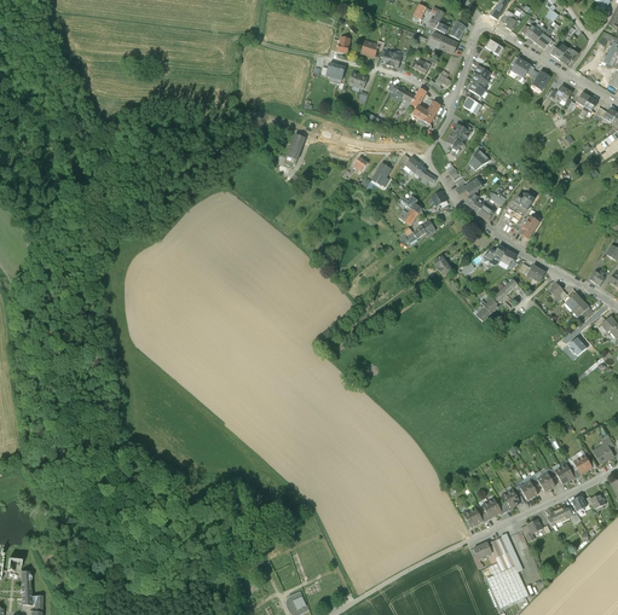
[(425,9),(426,7),(419,4),(413,16),(420,18),(425,9)]
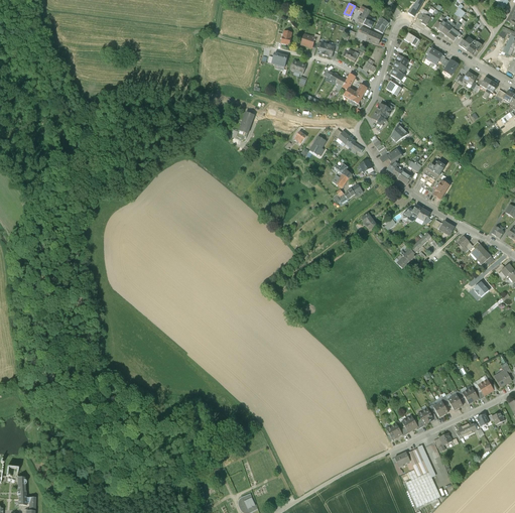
[(362,23),(365,19),(366,17),(367,15),(370,10),(365,8),(363,12),(358,21),(362,23)]
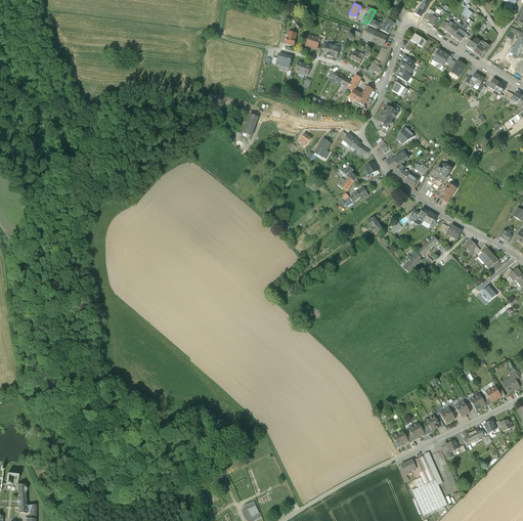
[(432,14),(429,13),(426,19),(428,20),(427,23),(432,25),(436,17),(433,15),(432,14)]
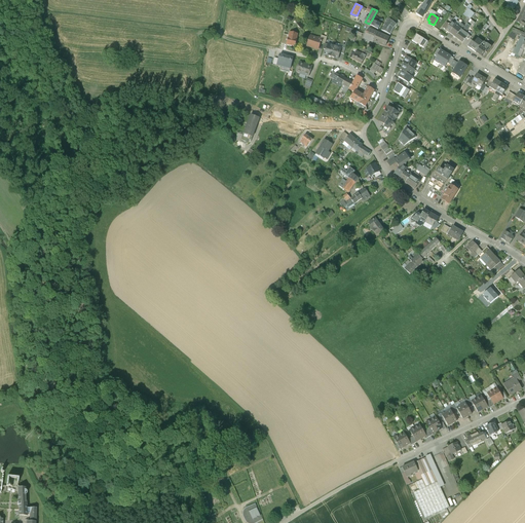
[(524,16),(519,13),(515,20),(524,25),(524,20),(524,21),(524,20),(524,16),(523,16),(524,16)]
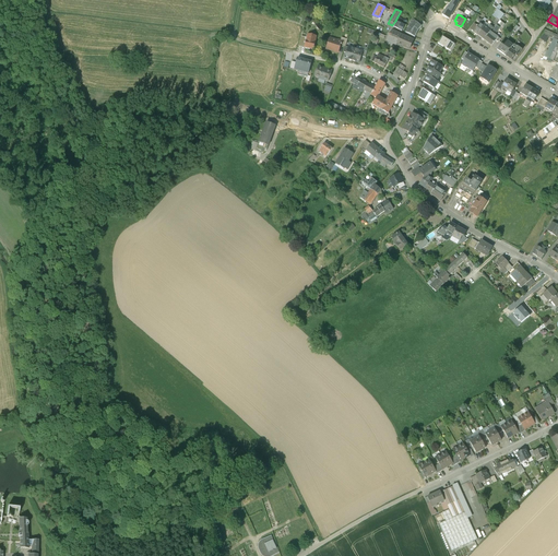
[(420,25),(414,20),(411,23),(410,23),(407,25),(408,26),(405,31),(414,36),(417,30),(420,25)]
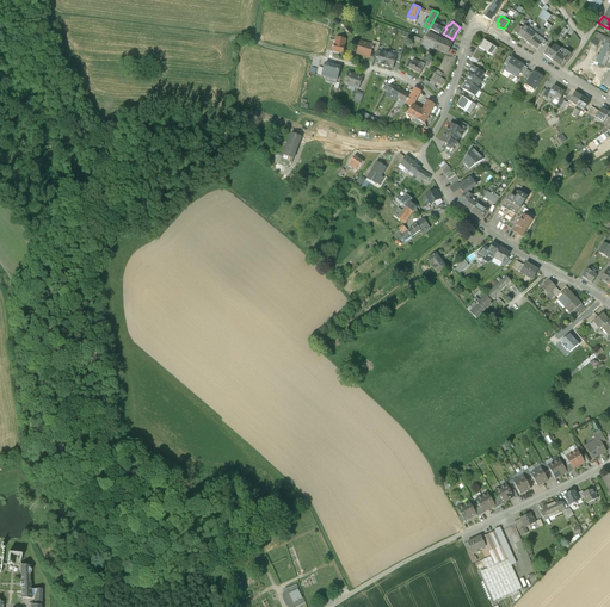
[(441,28),(442,29),(442,28),(432,23),(429,28),(438,32),(441,29),(439,29),(441,28)]
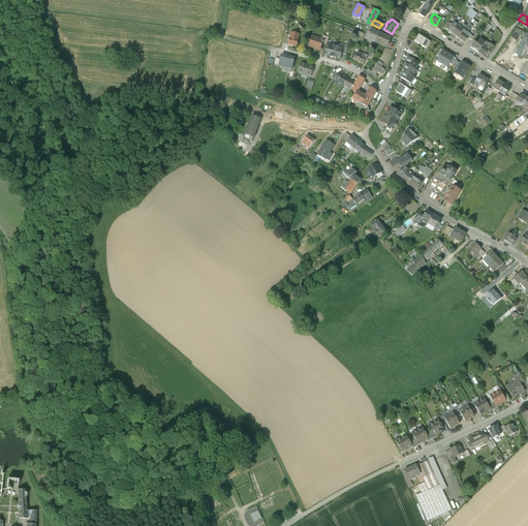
[(447,23),(444,26),(447,28),(447,29),(451,31),(457,24),(456,23),(453,21),(452,22),(451,24),(447,23)]
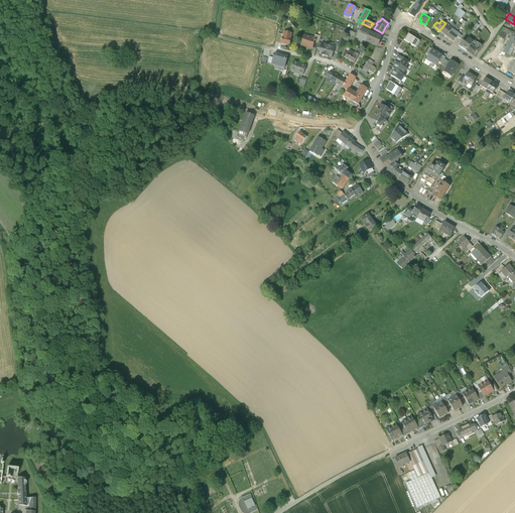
[(458,22),(453,28),(451,30),(457,35),(459,36),(461,34),(456,30),(461,24),(458,22)]
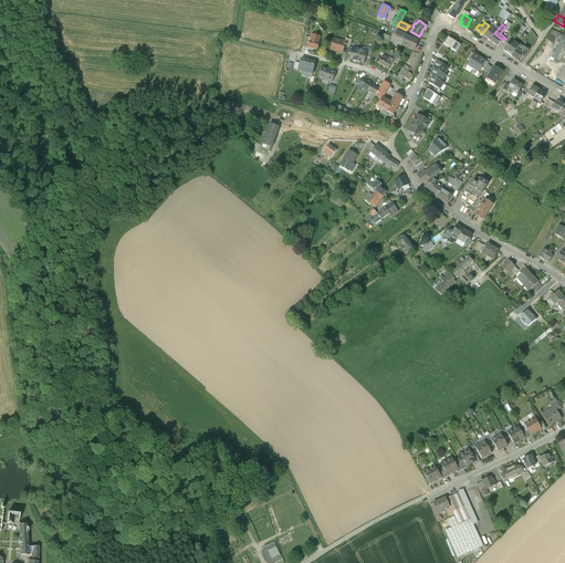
[(489,25),(482,33),(489,39),(493,32),(494,33),(497,31),(495,30),(492,28),(489,25)]
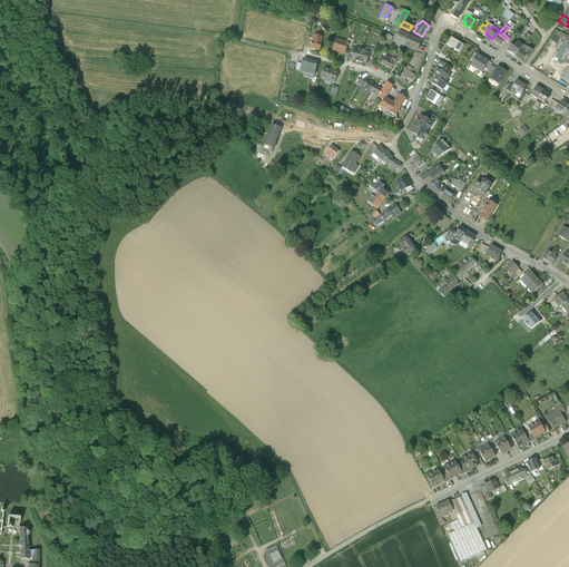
[(500,45),(504,39),(498,33),(497,32),(492,39),(500,45)]
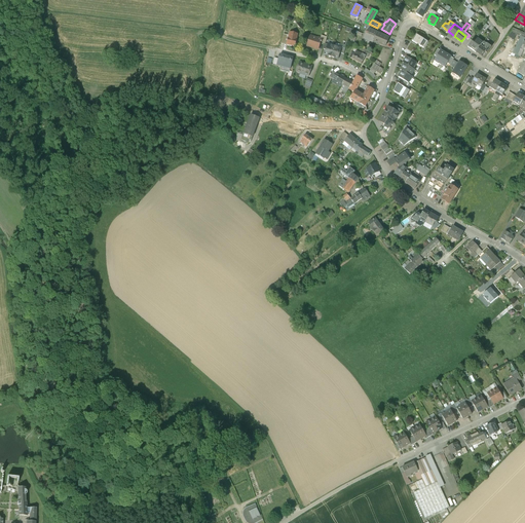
[(365,32),(363,37),(372,41),(373,40),(384,45),(388,37),(376,32),(374,36),(365,32)]
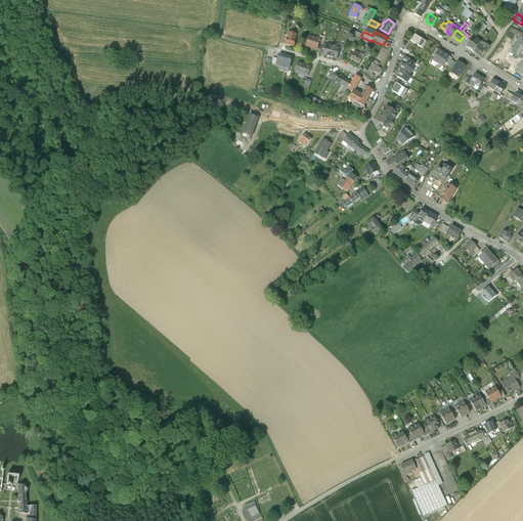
[(413,33),(409,39),(415,42),(417,43),(417,44),(422,47),(426,40),(421,37),(421,38),(418,36),(419,36),(413,33)]
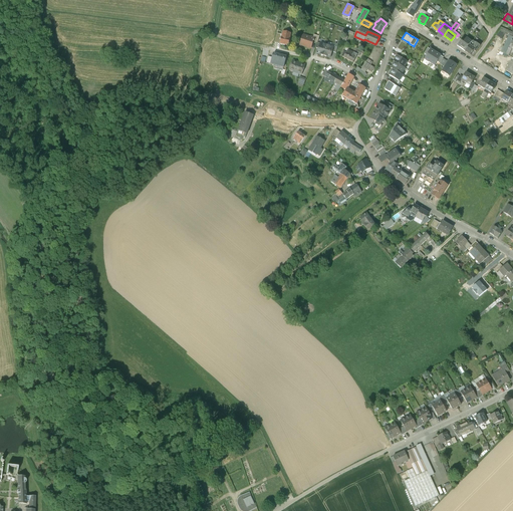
[(300,38),(300,41),(300,42),(303,43),(303,45),(309,47),(311,46),(313,40),(314,37),(312,36),(310,35),(309,36),(302,34),(301,38),(300,38)]
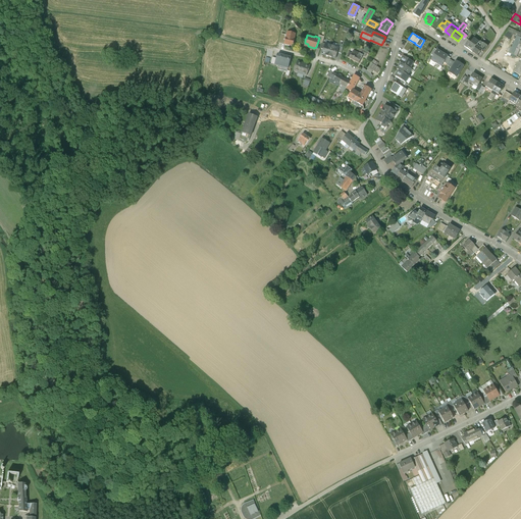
[(283,41),(284,41),(284,44),(289,45),(288,47),(292,48),(294,38),(285,36),(285,38),(284,38),(283,41)]
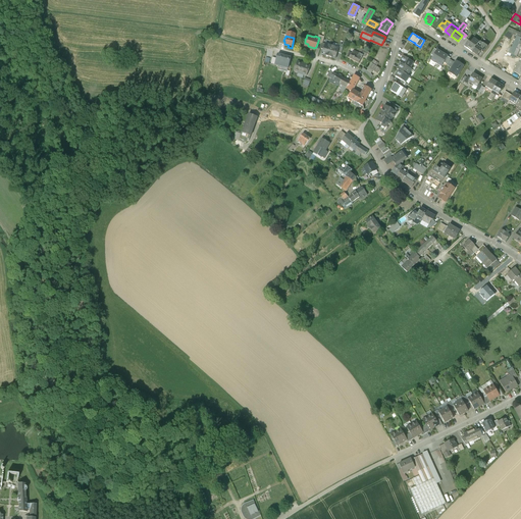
[(469,41),(467,40),(463,45),(471,50),(476,44),(478,40),(473,37),(469,41)]
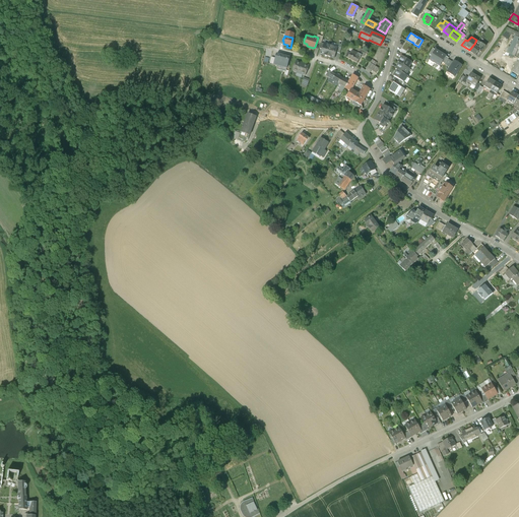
[(405,40),(400,47),(406,51),(410,43),(405,40)]
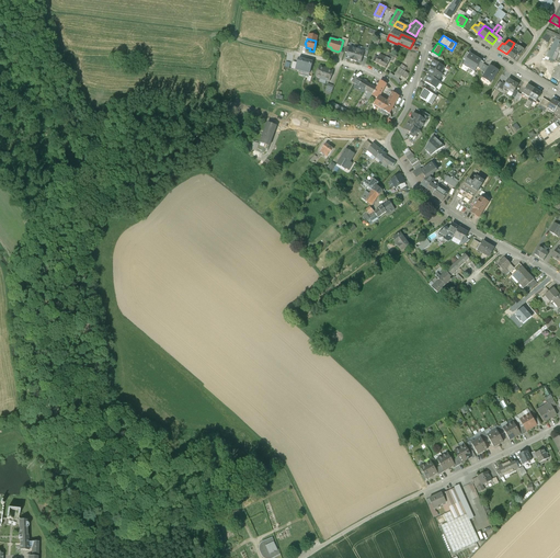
[(512,47),(506,54),(513,58),(516,54),(518,55),(523,48),(518,44),(515,49),(512,47)]
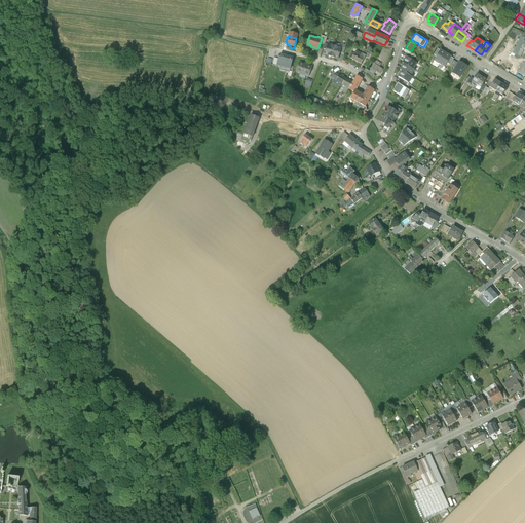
[(331,57),(334,45),(328,43),(326,49),(324,53),(328,54),(328,55),(331,57)]
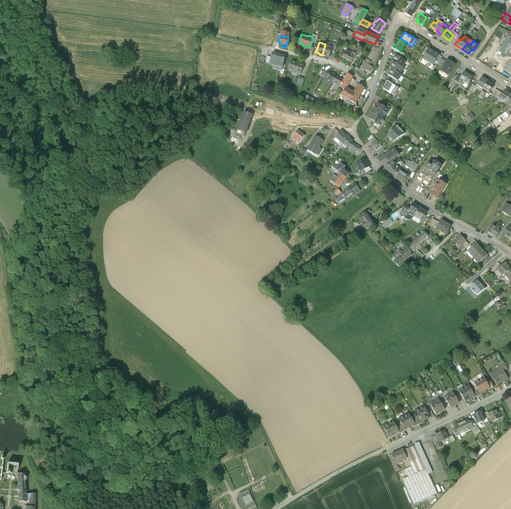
[(341,45),(342,46),(339,51),(340,52),(341,50),(344,51),(346,48),(346,49),(348,45),(341,43),(341,45)]
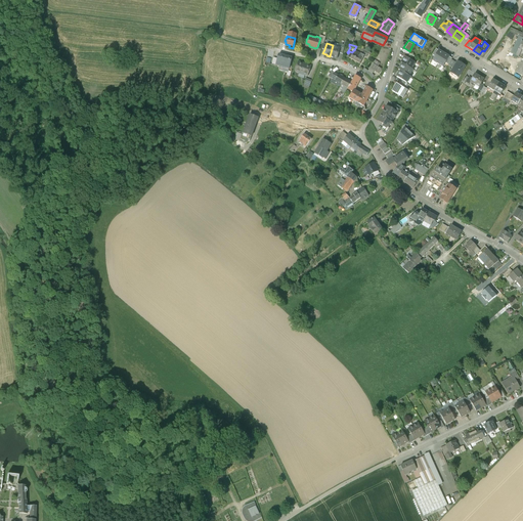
[(340,47),(333,45),(330,56),(333,56),(336,57),(338,51),(339,52),(340,47)]
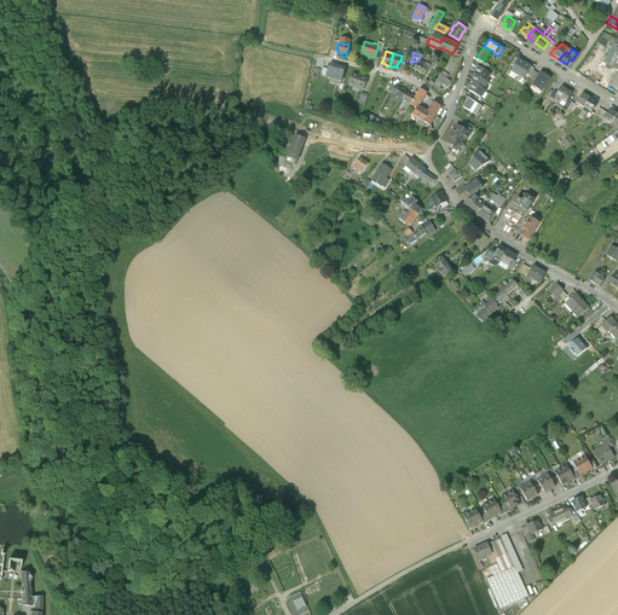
[(416,62),(416,63),(423,67),(421,71),(425,74),(428,69),(427,69),(429,65),(432,67),(434,63),(437,64),(438,62),(428,57),(425,62),(419,59),(419,58),(416,62)]
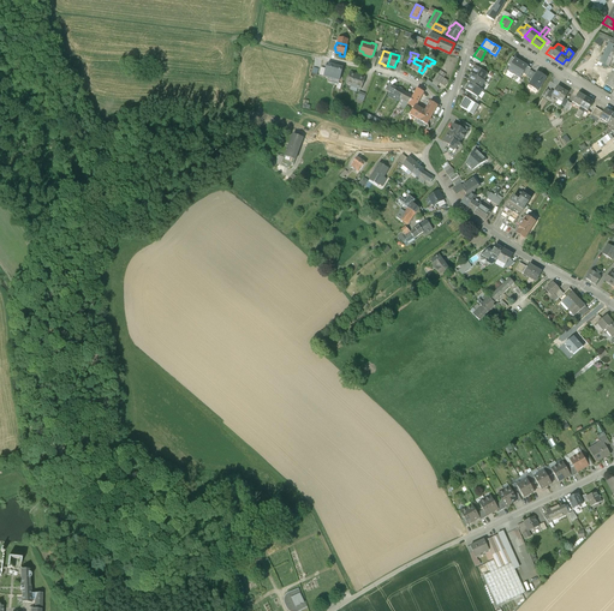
[(514,58),(507,70),(513,73),(520,61),(514,58)]
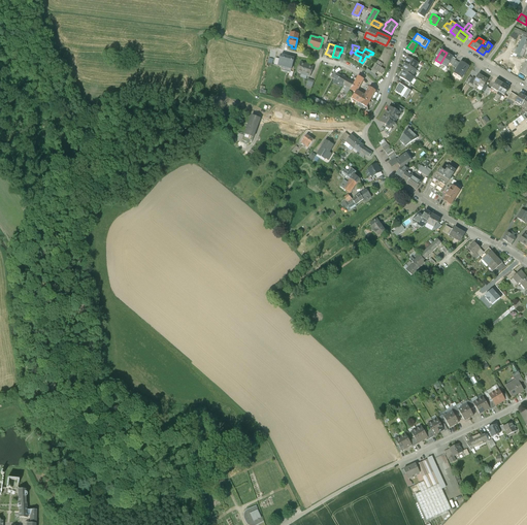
[(447,53),(440,63),(446,66),(452,56),(447,53)]
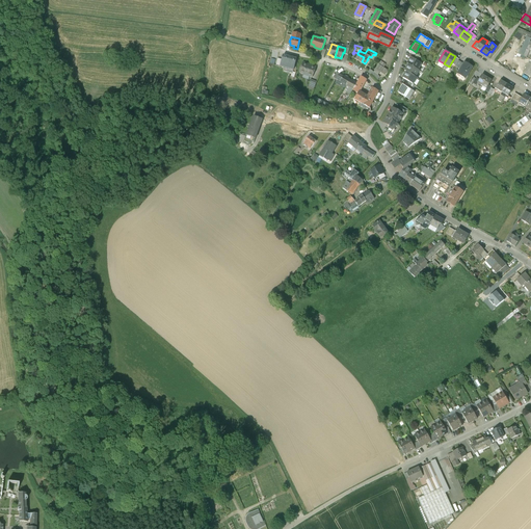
[(296,58),(283,54),(280,64),(293,69),(296,58)]
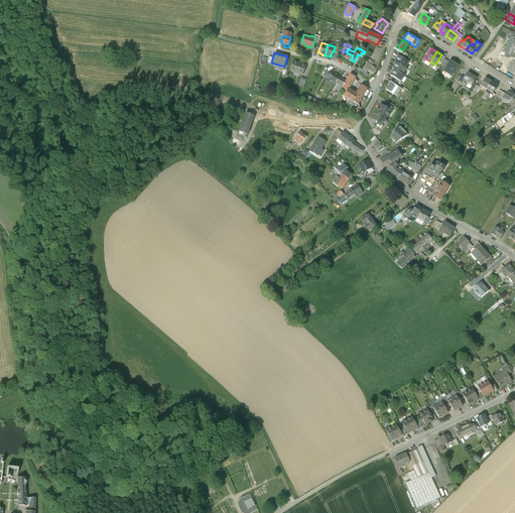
[(401,56),(398,54),(394,60),(395,61),(404,67),(408,60),(401,56)]
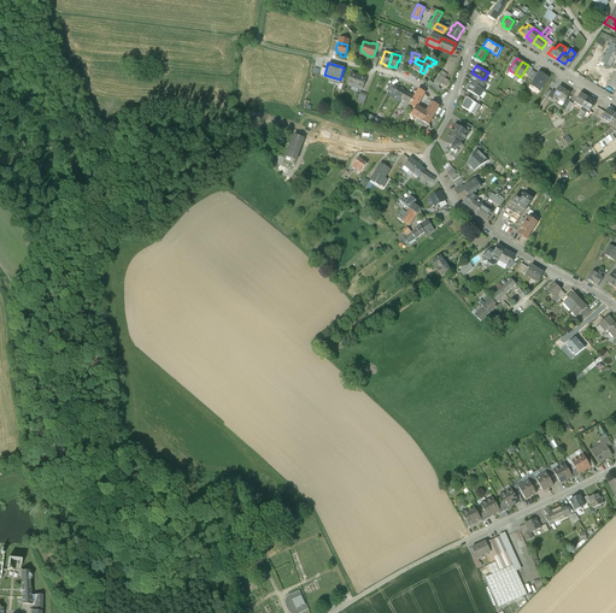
[(585,68),(581,75),(596,83),(599,76),(585,68)]
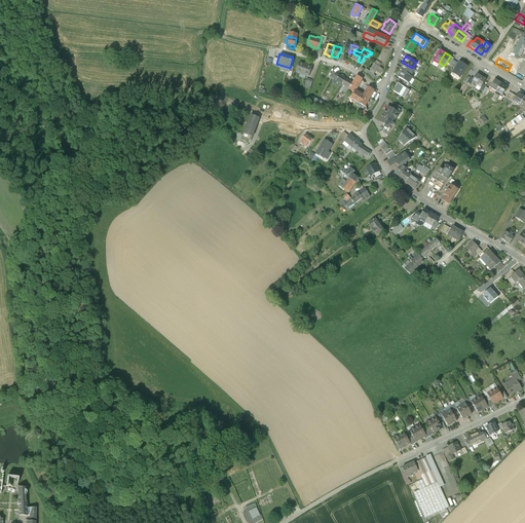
[(454,67),(457,62),(452,59),(449,64),(454,67)]
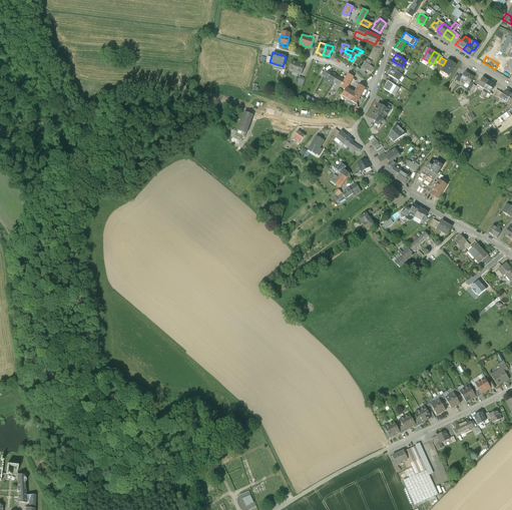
[(367,58),(362,65),(366,68),(370,71),(373,66),(369,64),(371,61),(367,58)]
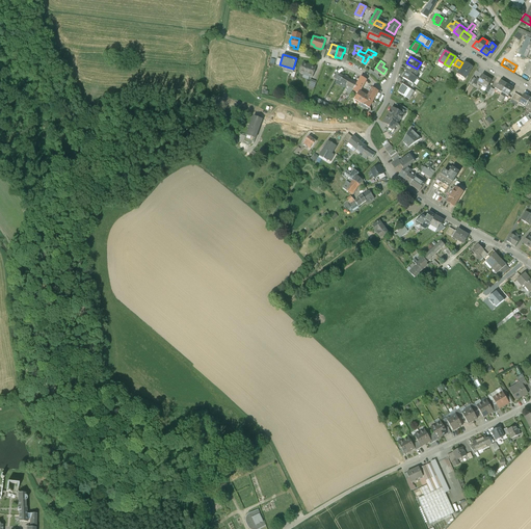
[(456,73),(465,77),(471,65),(463,60),(462,62),(459,68),(456,73)]
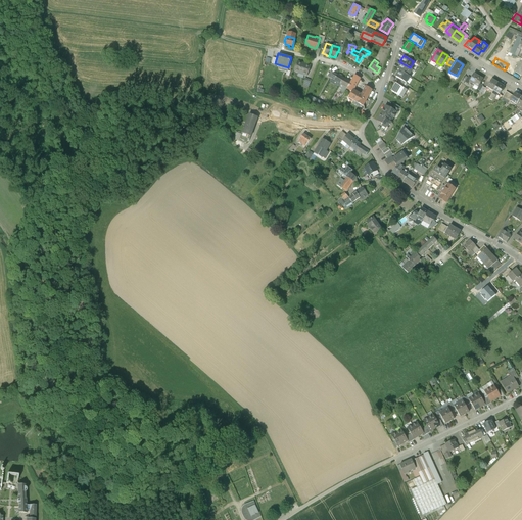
[(310,65),(297,60),(294,69),(306,75),(310,65)]
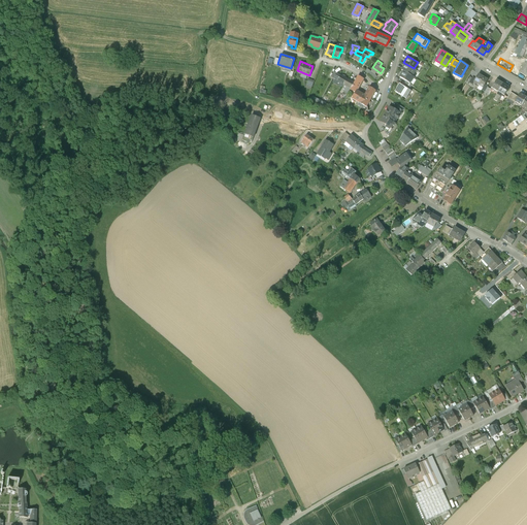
[(414,68),(404,63),(401,69),(403,70),(412,75),(415,69),(414,68)]
